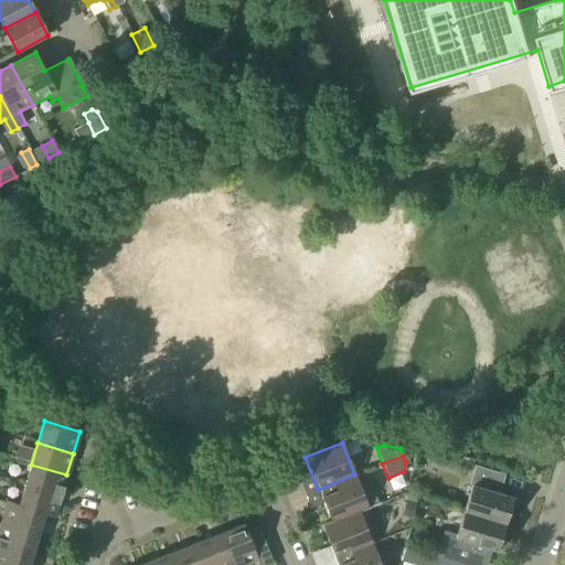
[(61,497),(66,475),(31,465),(25,484),(13,482),(13,483),(61,497)]
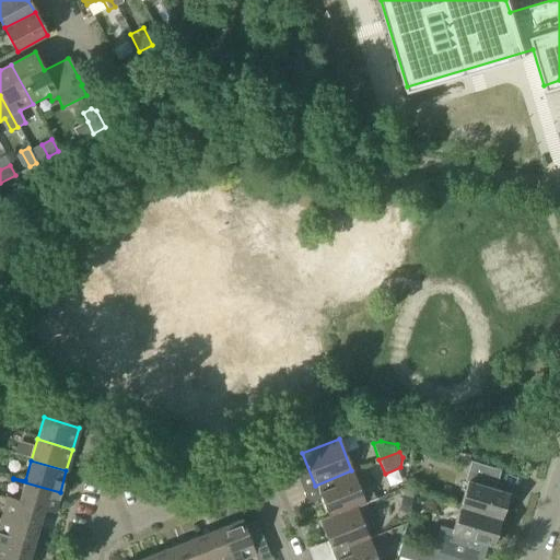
[(497,483),(501,470),(471,462),(465,480),(468,481),(461,508),(500,518),(508,493),(481,486),(483,479),(497,483)]
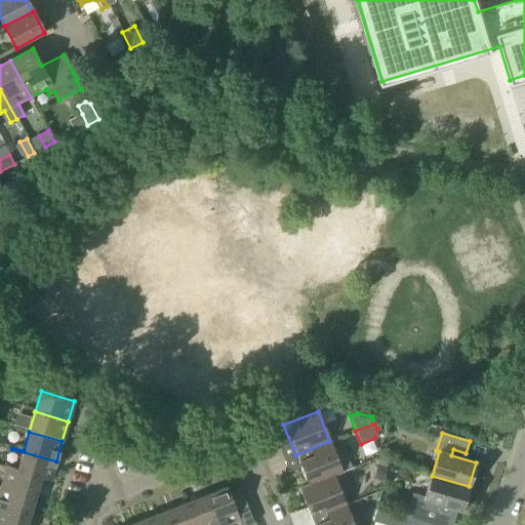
[(331,474),(332,475),(341,472),(329,441),(295,455),(307,484),(331,474)]
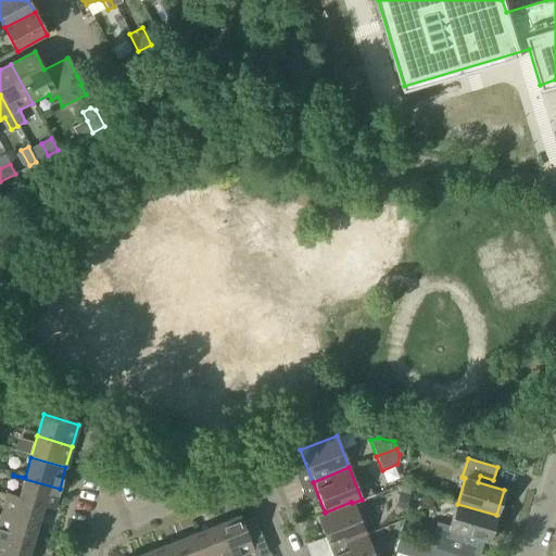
[(53,510),(60,489),(13,476),(7,495),(5,495),(5,496),(53,510)]
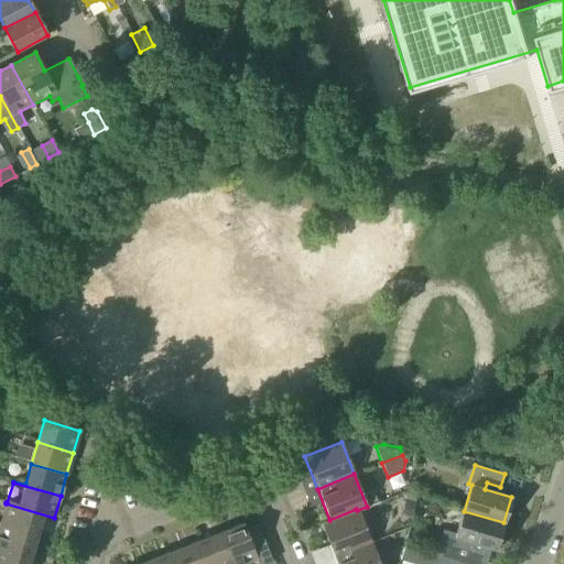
[(419,497),(409,494),(402,513),(412,517),(419,497)]
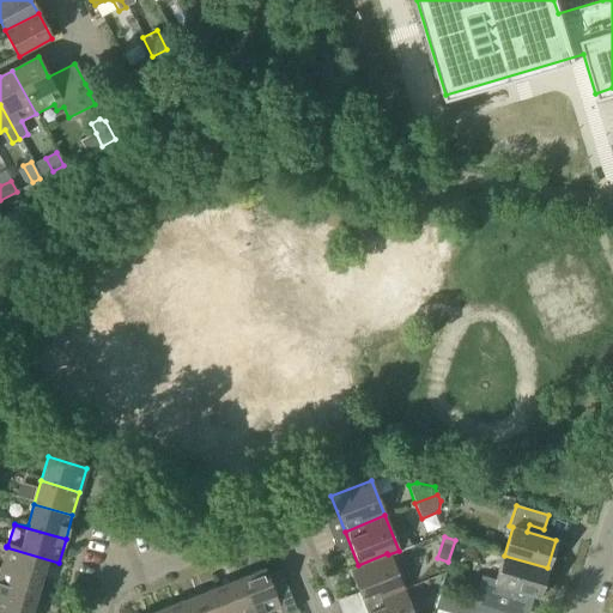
[(59,563),(6,547),(0,566),(0,570),(38,582),(46,559),(59,563)]
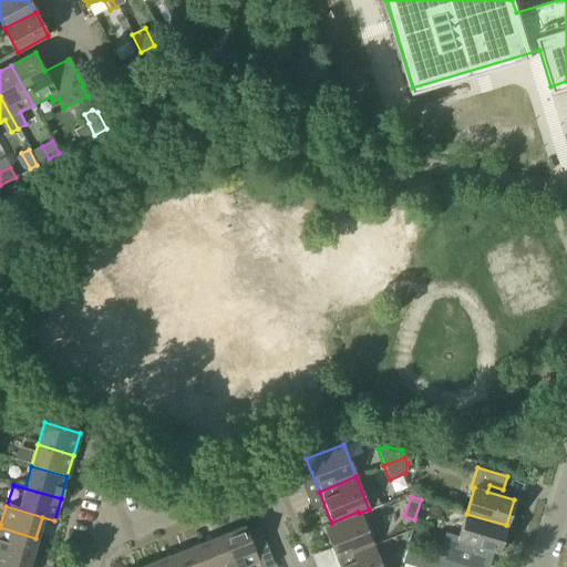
[(332,548),(337,560),(372,546),(368,535),(378,531),(369,509),(359,513),(358,512),(331,523),(323,526),(332,548)]
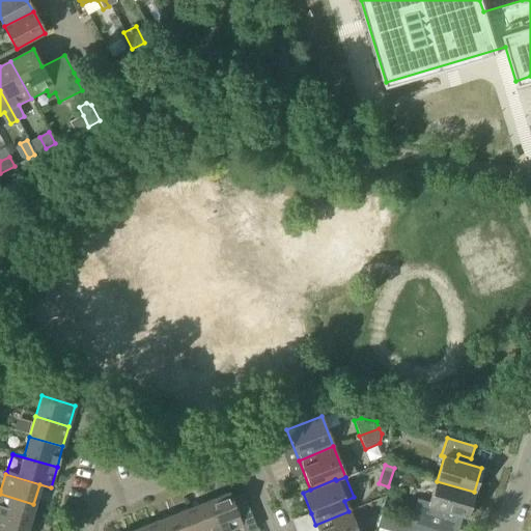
[(467,518),(474,492),(437,481),(429,503),(417,499),(410,524),(403,522),(400,530),(453,530),(458,514),(467,518)]
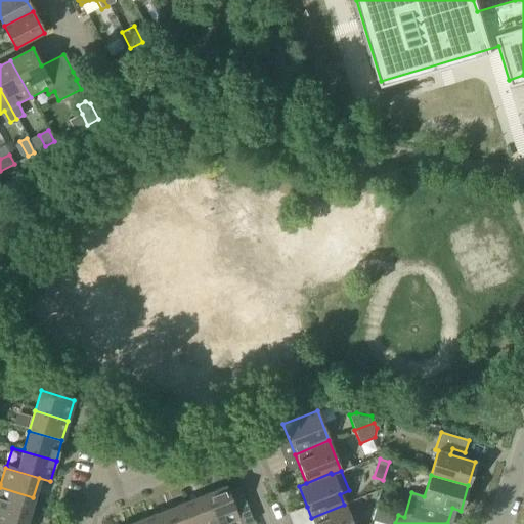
[(0,509),(27,518),(33,497),(0,487),(0,509)]
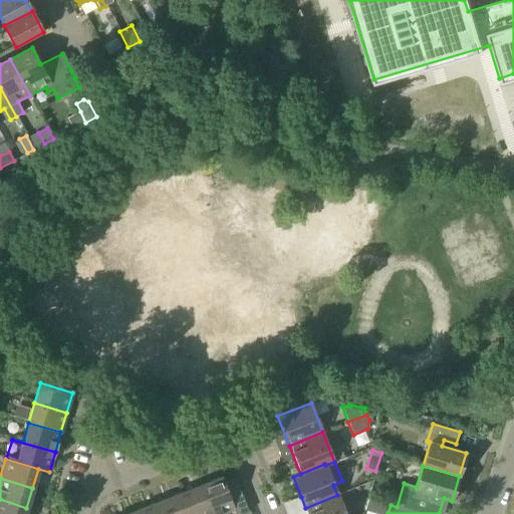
[(221,478),(202,486),(212,513),(223,513),(234,510),(221,478)]
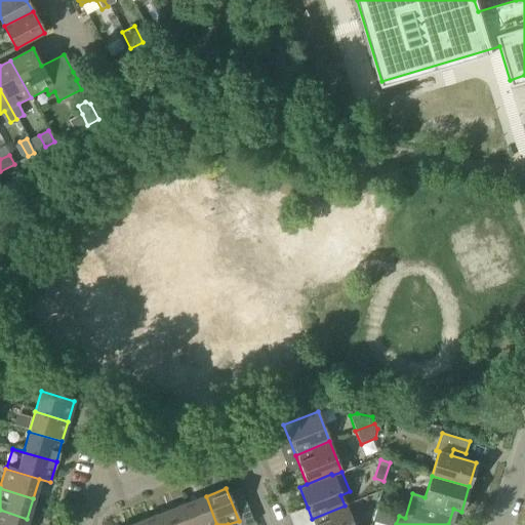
[(216,524),(206,496),(187,503),(195,524),(216,524)]
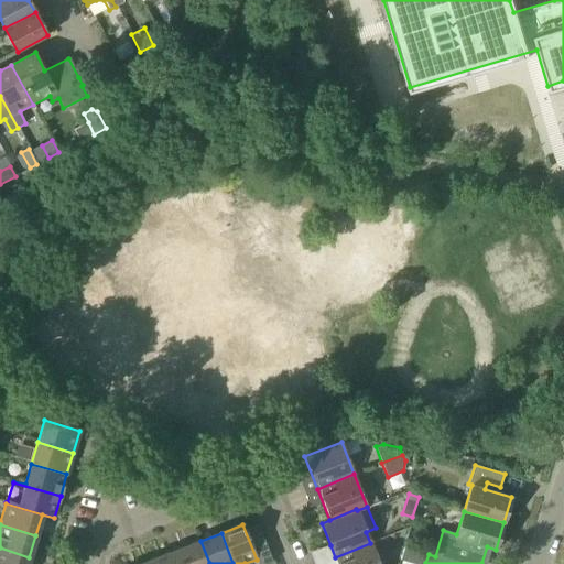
[(209,563),(201,541),(181,550),(185,563),(209,563)]
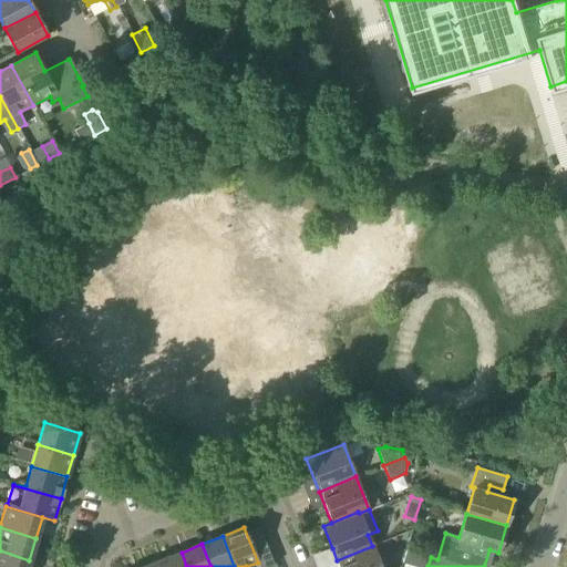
[(380,566),(372,546),(337,560),(339,566),(380,566)]
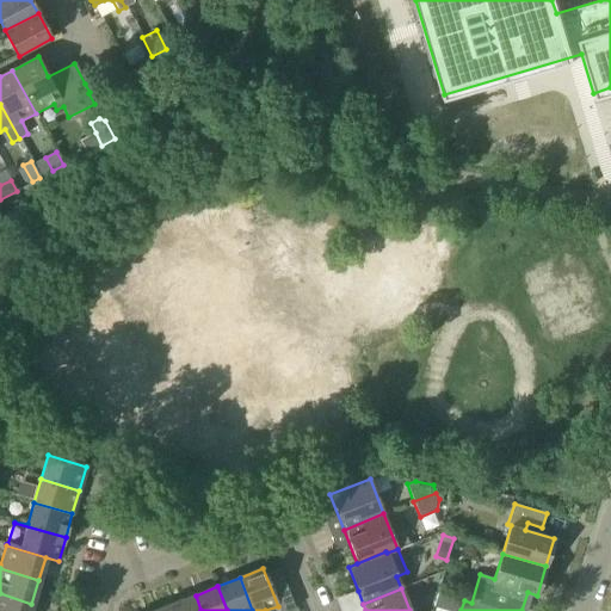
[(449,610),(461,610),(464,600),(438,592),(433,606),(449,610)]
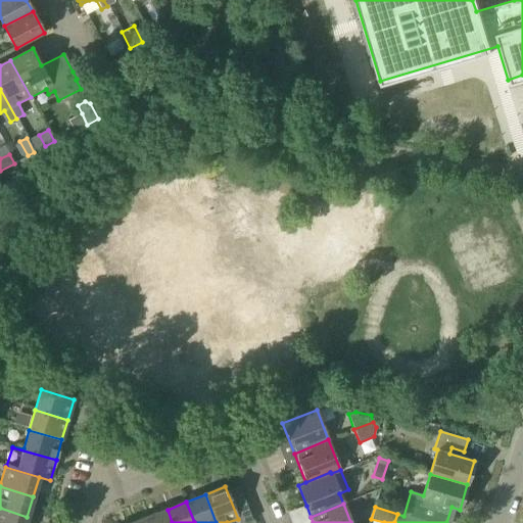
[(0,522),(25,522),(27,517),(0,508),(0,522)]
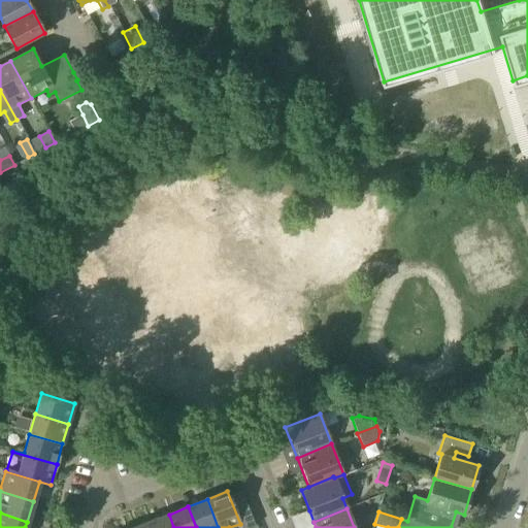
[(173,527),(169,515),(150,522),(152,527),(173,527)]
